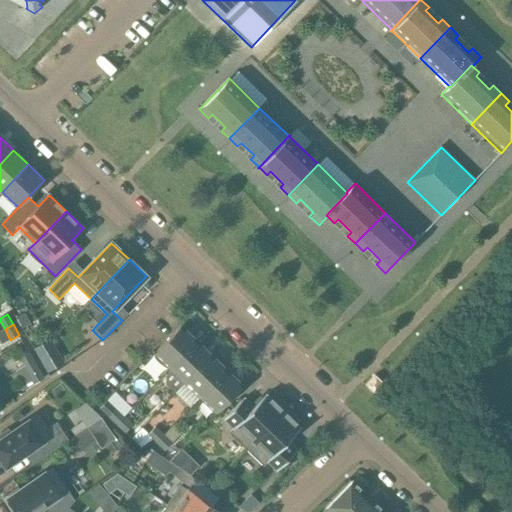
[(181,325),(155,353),(171,368),(197,341),(181,325)]
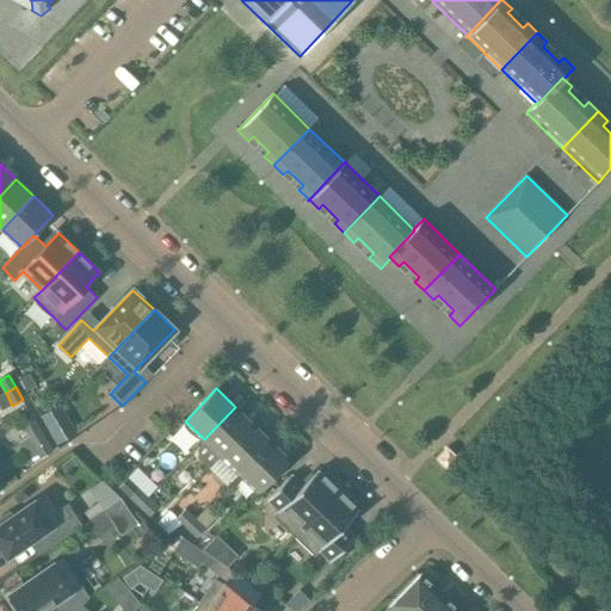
[(60,407),(43,417),(54,434),(71,425),(60,407)]
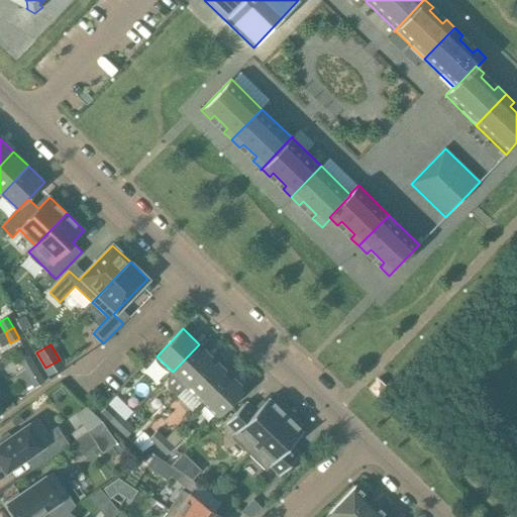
[(168,379),(168,384),(169,387),(173,391),(176,392),(181,392),(187,386),(187,387),(214,358),(199,344),(173,372),(174,373),(168,379)]
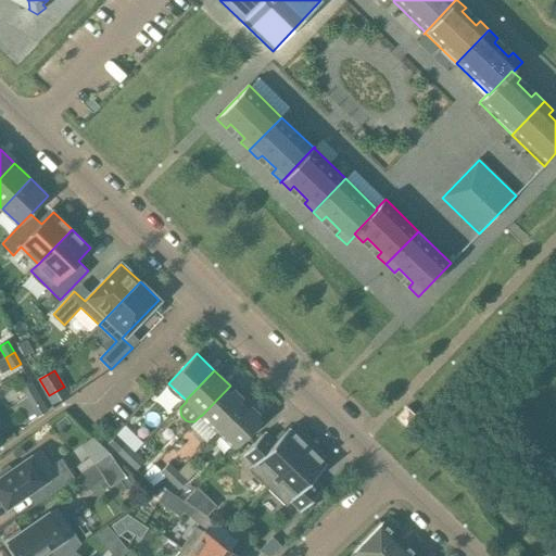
[(29,380),(21,386),(27,396),(36,391),(29,380)]
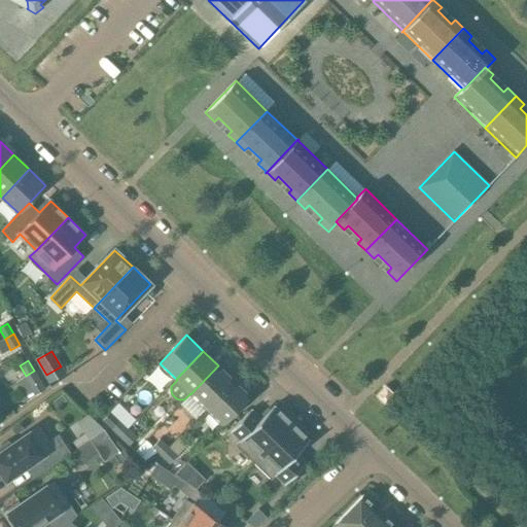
[(190,394),(182,403),(197,418),(206,409),(234,380),(218,365),(190,394)]
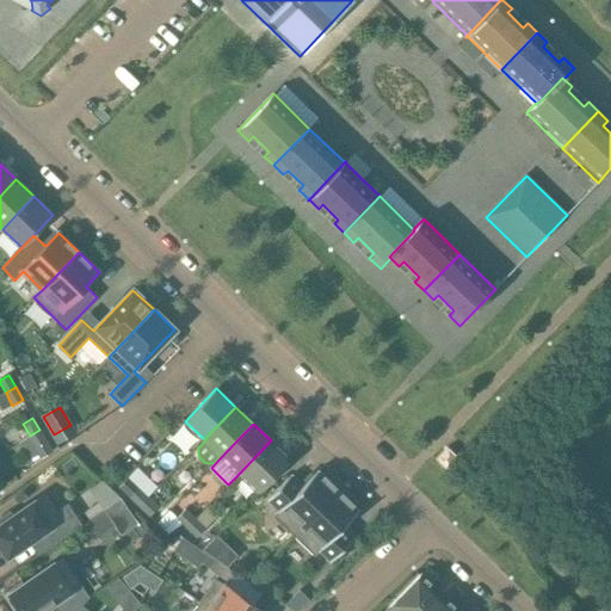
[(39,430),(30,436),(43,460),(53,452),(39,430)]
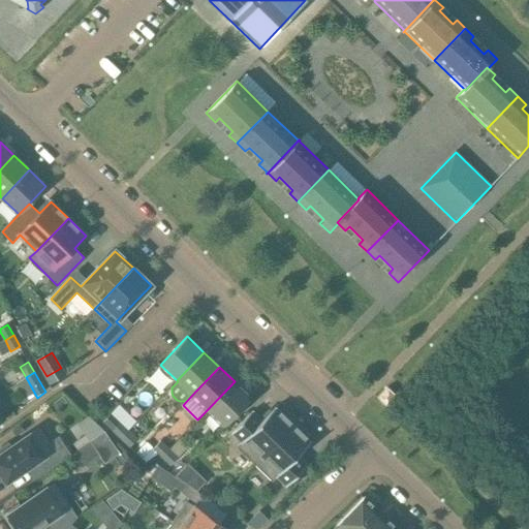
[(235,381),(207,410),(223,426),(251,398),(235,381)]
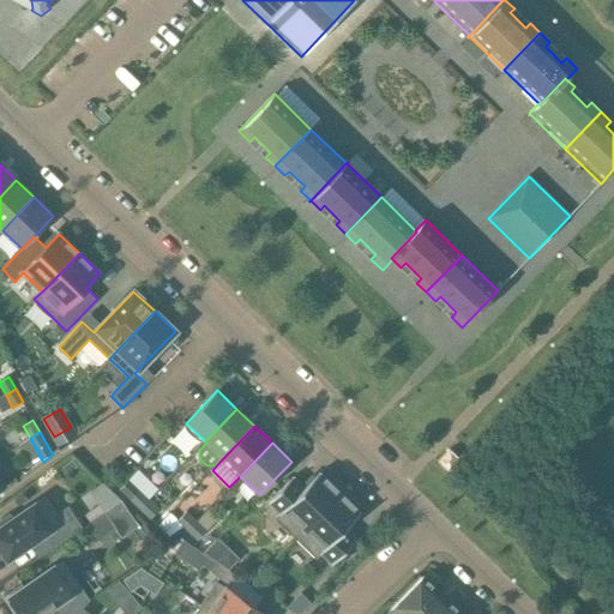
[(449,471),(459,458),(450,449),(438,462),(449,471)]
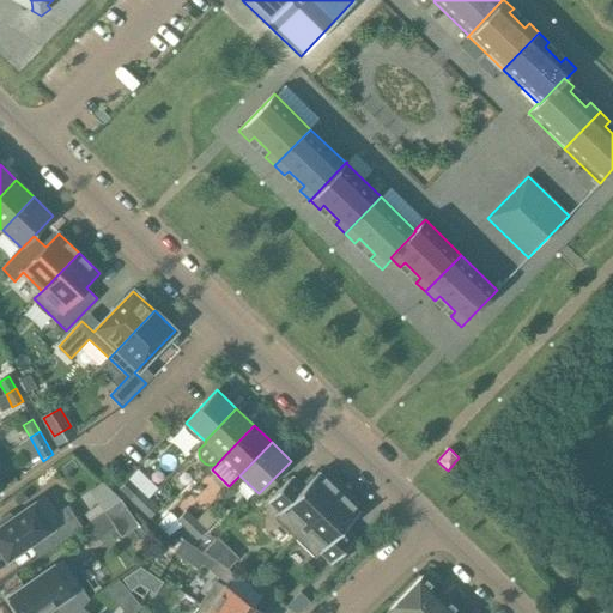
[(295,538),(344,487),(329,473),(325,478),(319,472),(304,487),(292,477),(268,502),(279,513),(274,517),(295,538)]
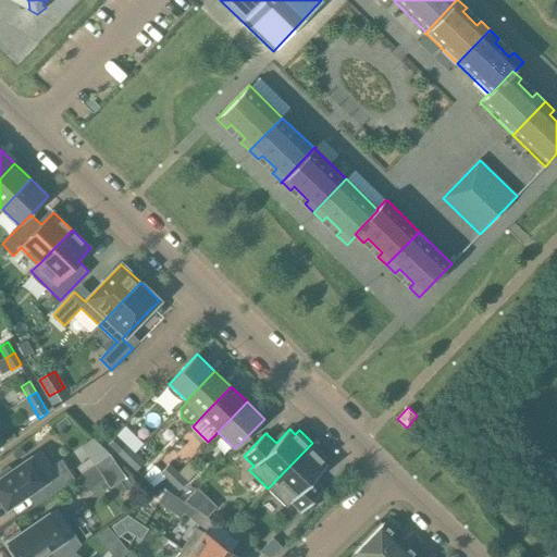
[(97,434),(81,445),(90,461),(77,469),(88,487),(102,479),(110,492),(126,482),(97,434)]
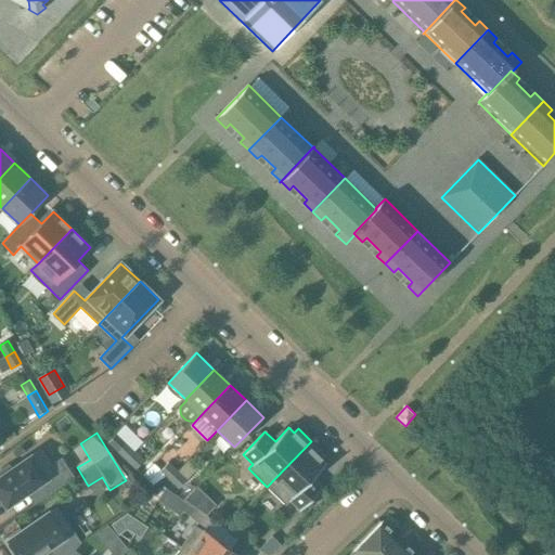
[(324,454),(311,441),(267,487),(286,505),(291,501),(300,511),(323,488),(312,477),(326,463),(321,459),(324,454)]
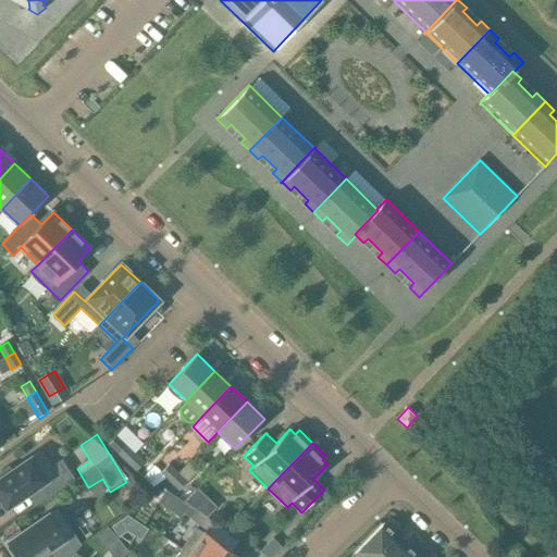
[(119,453),(127,461),(135,454),(126,445),(119,453)]
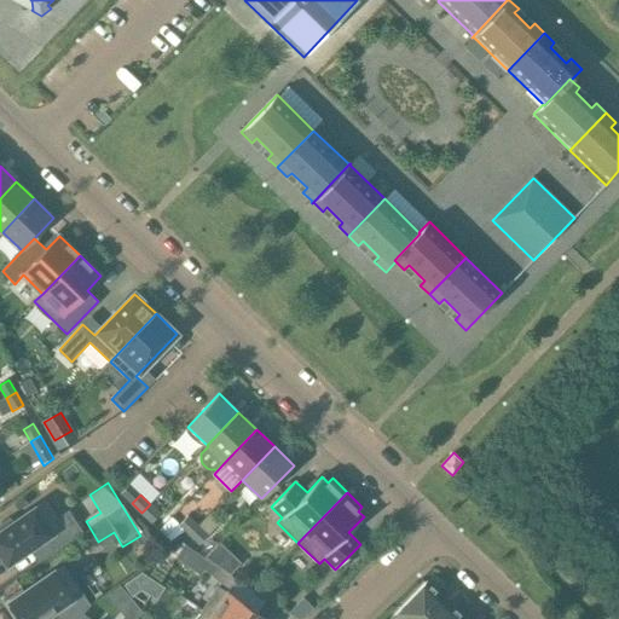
[(57,519),(45,501),(13,524),(10,519),(0,525),(0,562),(5,560),(7,563),(45,538),(55,551),(82,532),(68,510),(57,519)]
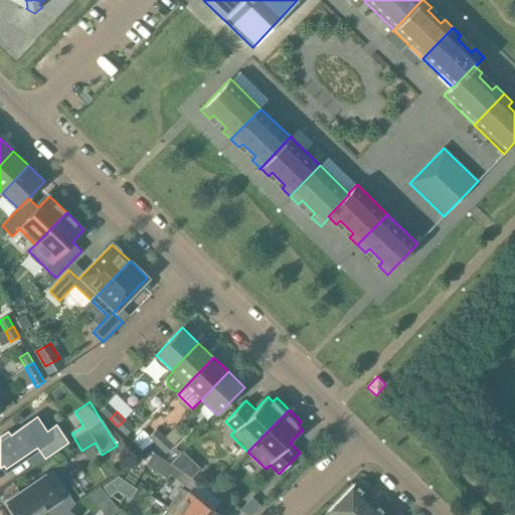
[(134,427),(125,419),(118,426),(127,435),(134,427)]
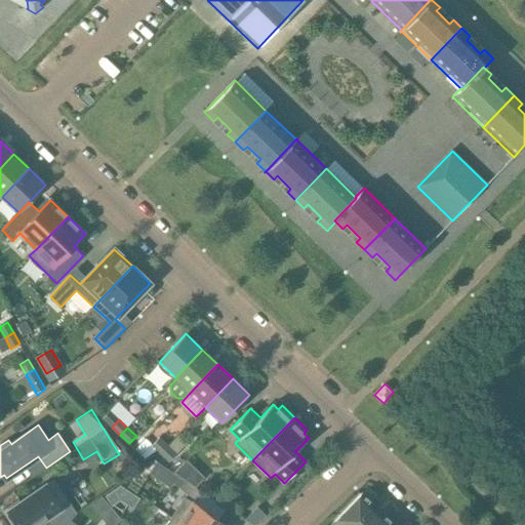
[(160,453),(167,446),(159,438),(152,445),(160,453)]
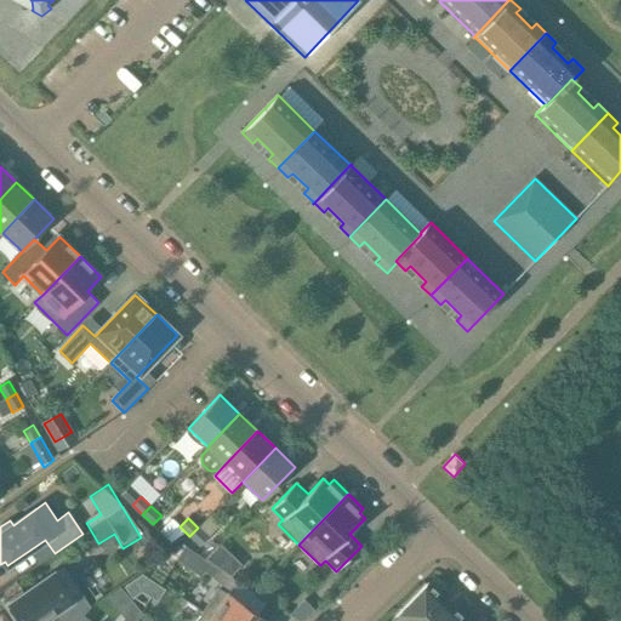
[(209,537),(198,528),(189,536),(200,546),(209,537)]
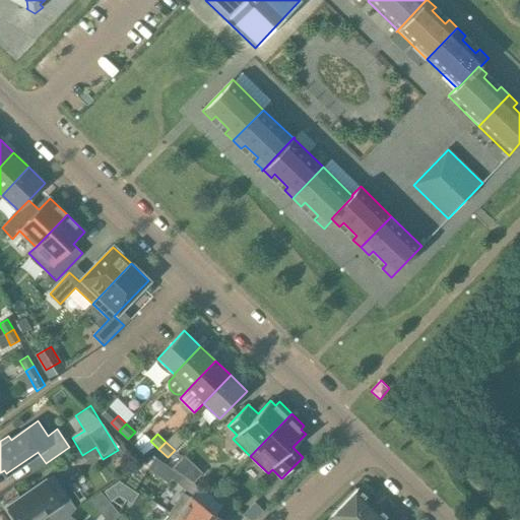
[(176,471),(171,478),(180,484),(186,489),(184,493),(193,499),(195,496),(200,488),(191,481),(176,471)]
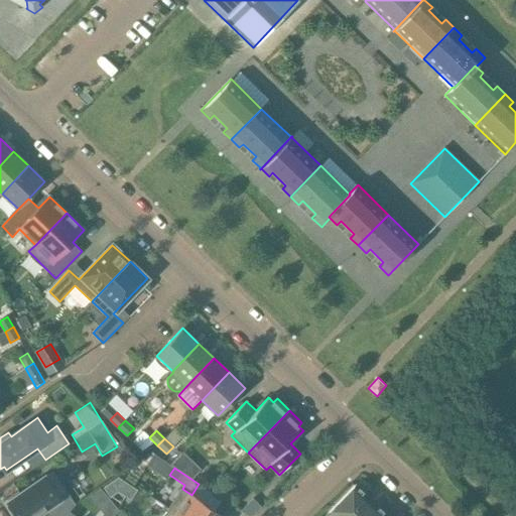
[(18,490),(2,502),(11,515),(33,515),(44,509),(48,515),(65,515),(70,511),(76,504),(53,473),(21,494),(18,490)]
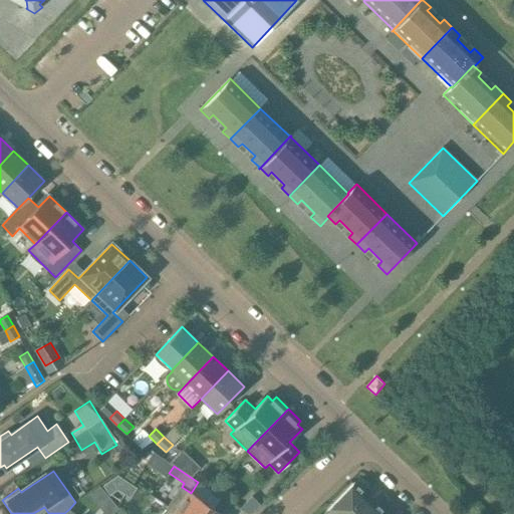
[(118,475),(103,485),(110,494),(117,489),(129,482),(118,475)]
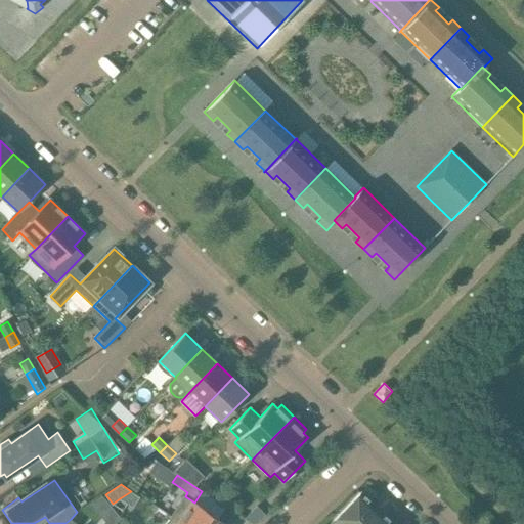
[(361,491),(333,521),(336,523),(360,523),(377,507),(361,491)]
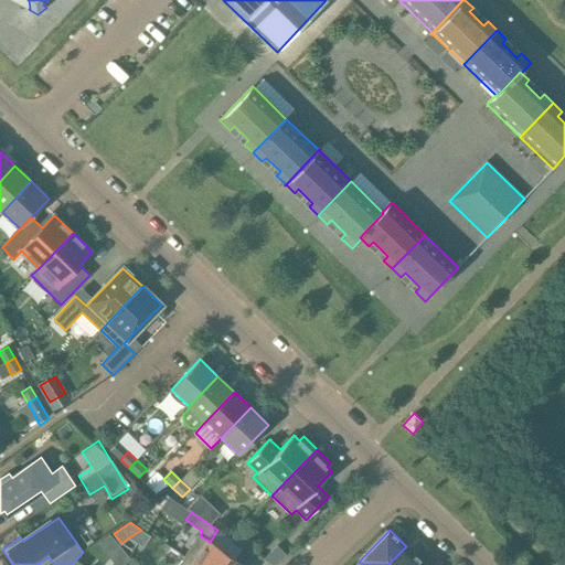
[(200,535),(184,557),(196,564),(244,564),(210,542),(200,535)]
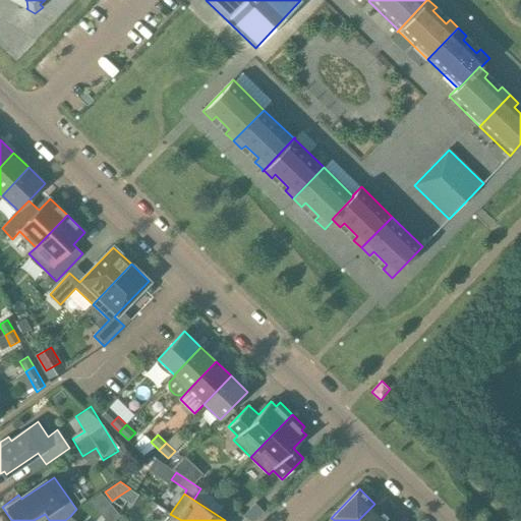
[(374,504),(358,520),(387,520),(390,519),(374,504)]
